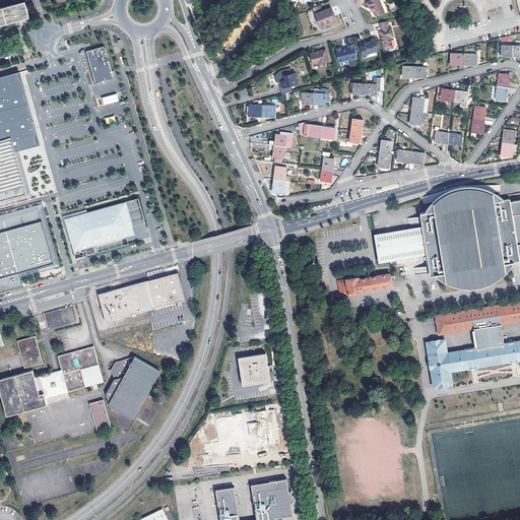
[(384,12),(379,0),(371,0),(367,2),(369,7),(370,7),(371,10),(373,9),(375,15),(384,12)]
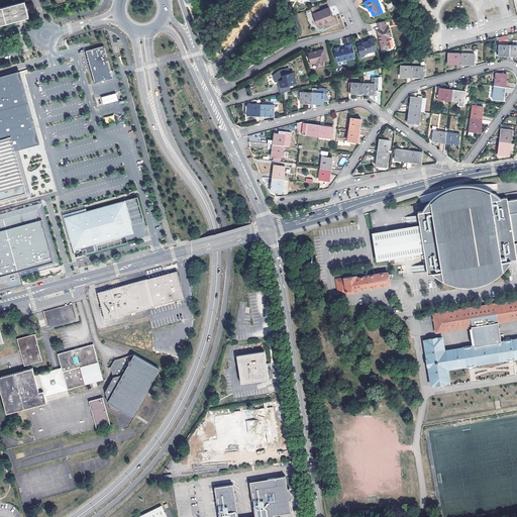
[(25,1),(0,7),(0,24),(20,19),(29,17),(28,13),(25,1)]
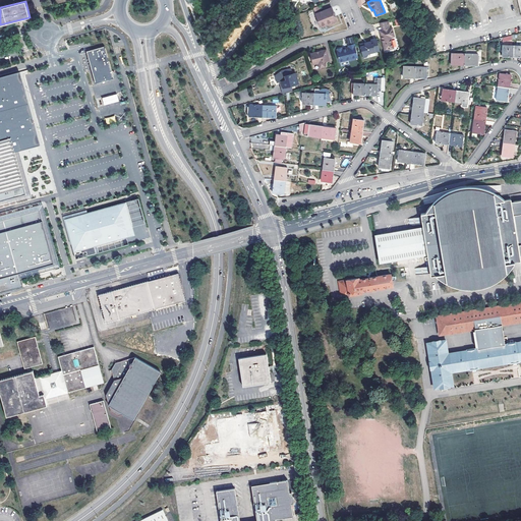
[(315,14),(321,27),(333,22),(337,20),(332,8),(319,13),(315,14)]
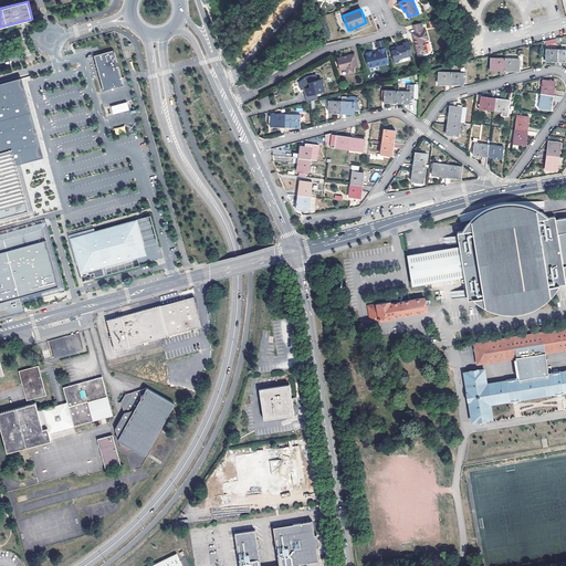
[(422,22),(413,24),(416,32),(413,32),(419,53),(428,51),(425,39),(429,39),(427,30),(423,30),(422,22)]
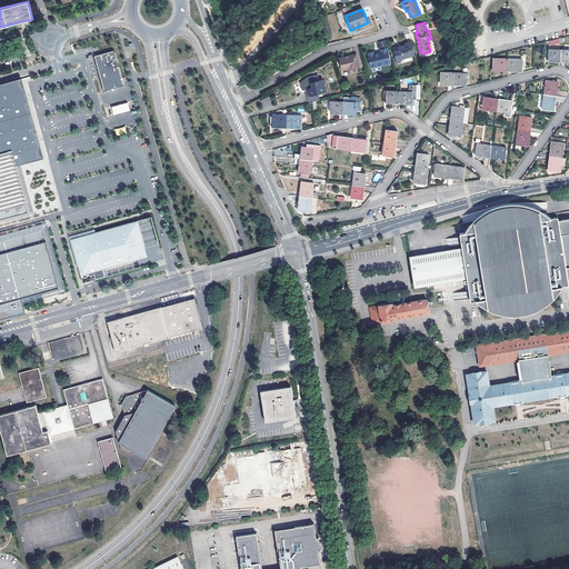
[(416,55),(412,41),(406,42),(406,45),(393,48),(397,62),(401,61),(403,58),(416,55)]
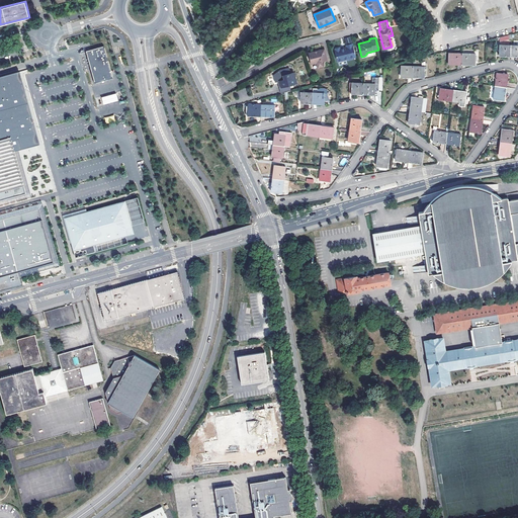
[(356,57),(353,44),(346,45),(347,47),(340,49),(340,48),(335,49),(336,50),(335,51),(338,62),(356,57)]
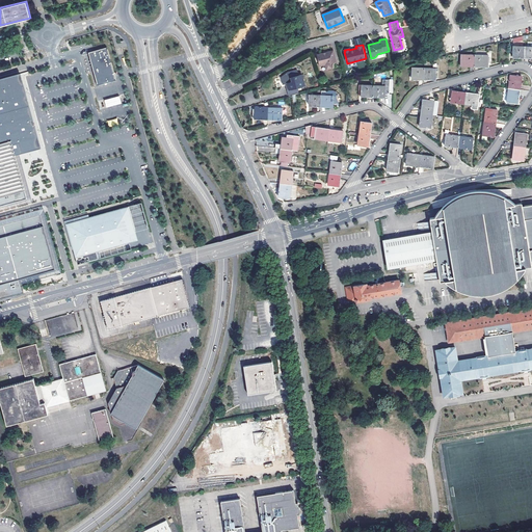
[(525,46),(513,46),(513,56),(525,56),(525,46)]
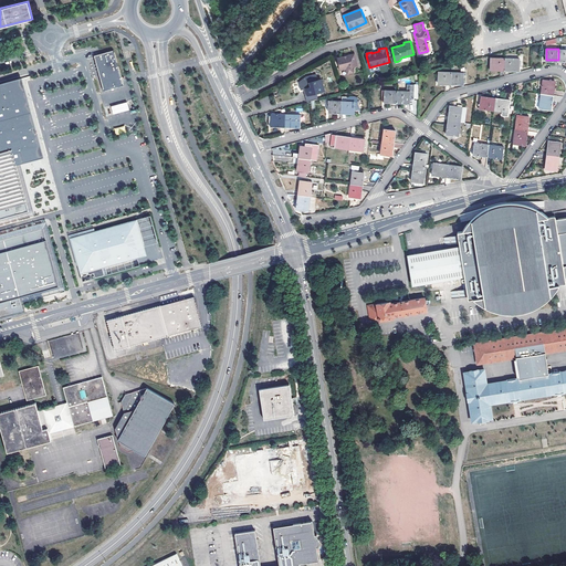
[(95,56),(104,90),(123,84),(113,51),(95,56)]
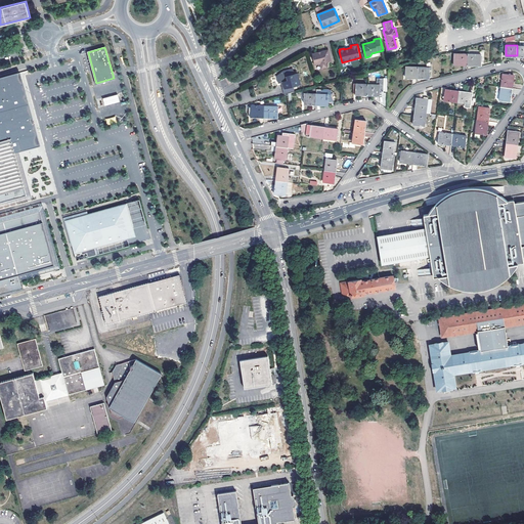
[(331,60),(329,50),(313,53),(315,64),(320,62),(322,68),(328,67),(325,61),(331,60)]
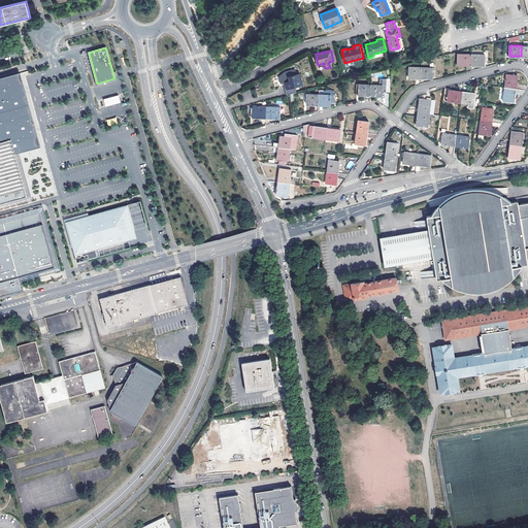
[(471,65),(471,54),(458,54),(457,65),(471,65)]
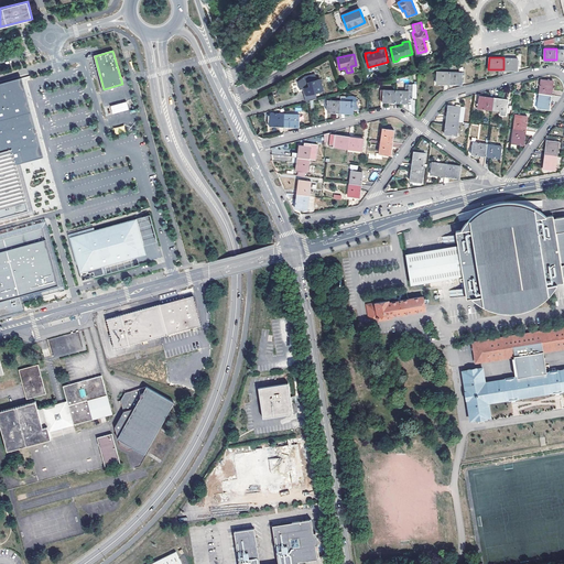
[(503,69),(518,69),(518,57),(503,57),(503,69)]
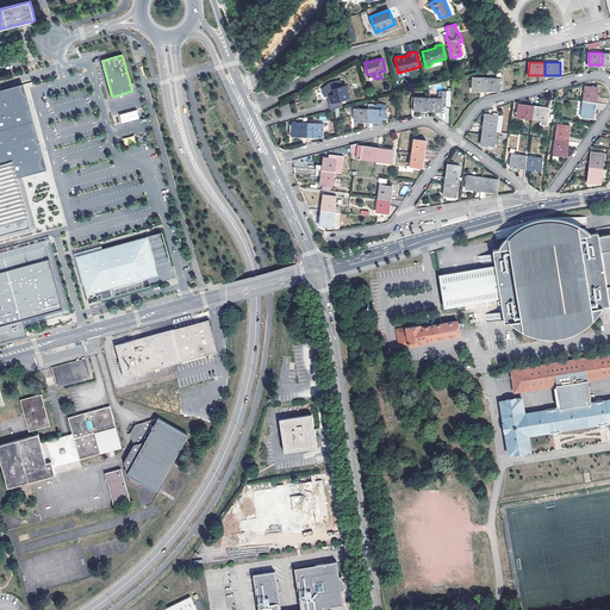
[(486,91),(486,79),(473,78),(472,91),(486,91)]
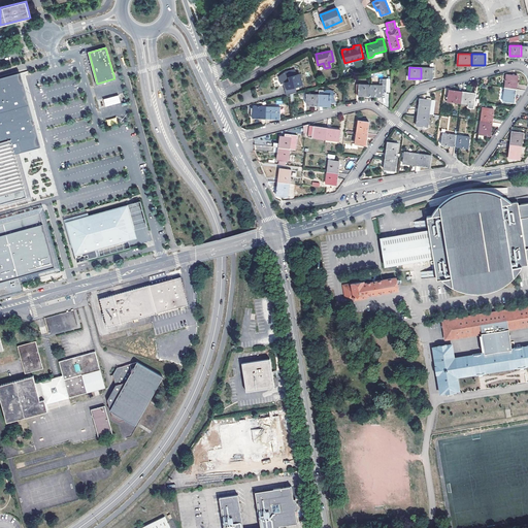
[(283,80),(287,79),(289,86),(287,86),(289,95),(299,92),(298,86),(305,84),(302,73),(299,74),(297,68),(288,71),(281,75),(283,80)]
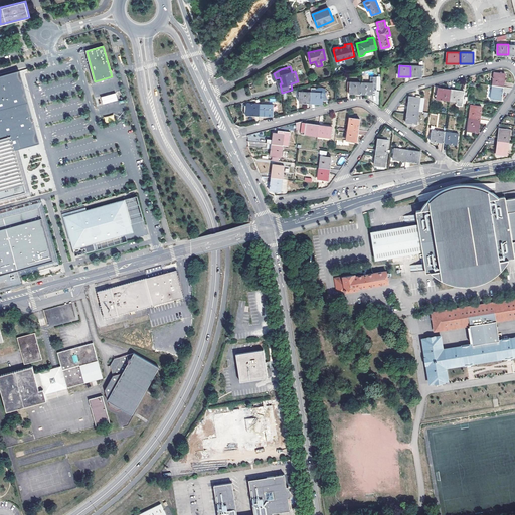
[(422,76),(422,66),(410,66),(410,76),(422,76)]
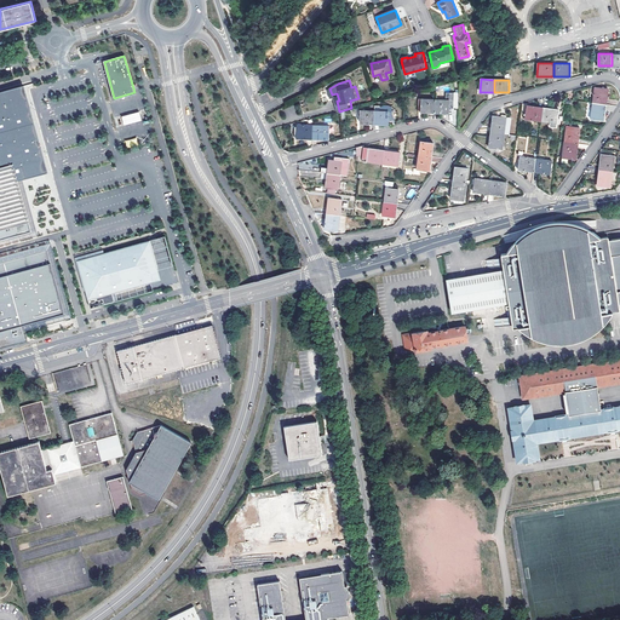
[(0,241),(32,233),(17,182),(47,173),(23,86),(13,89),(0,92),(0,241)]
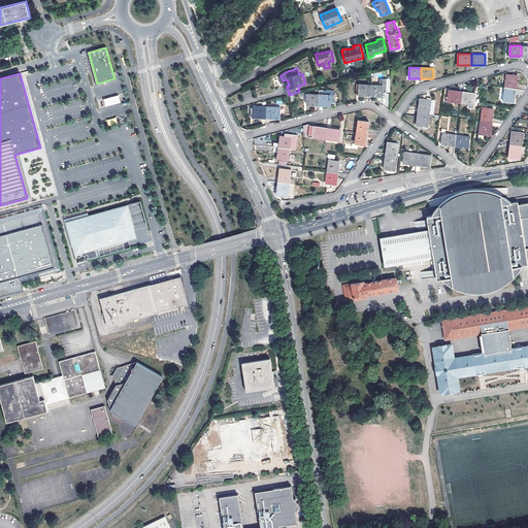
[(506,73),(504,87),(516,89),(518,75),(506,73)]
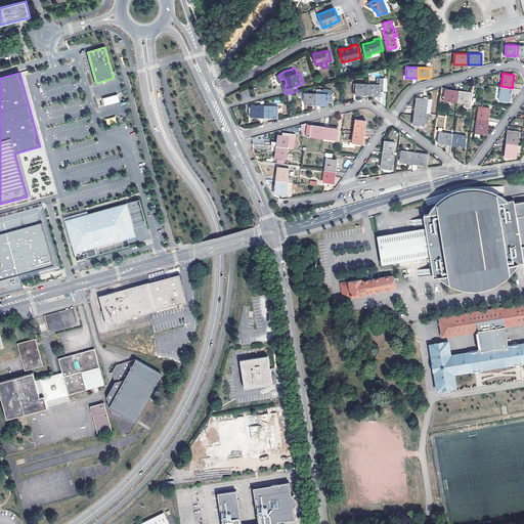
[(356,94),(368,94),(368,84),(356,83),(356,94)]
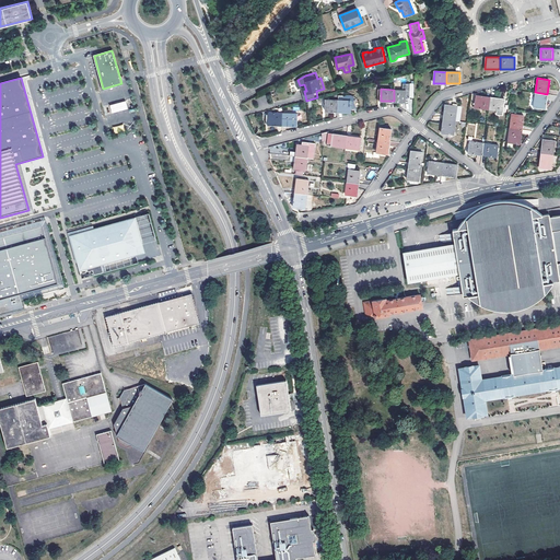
[(394,90),(394,101),(406,102),(406,90),(394,90)]
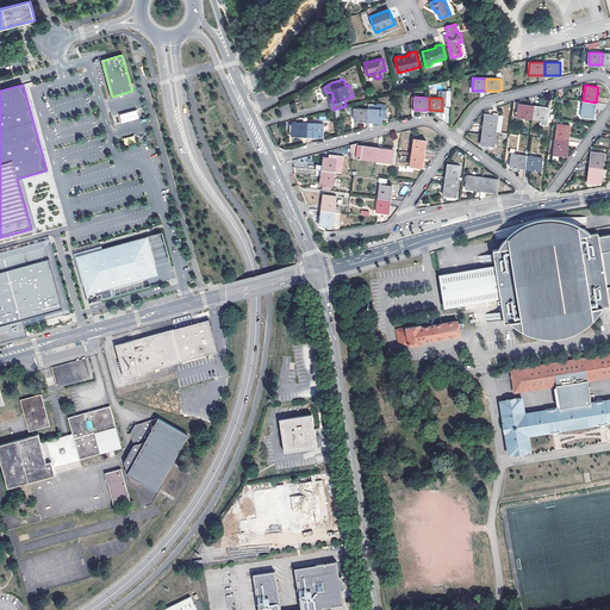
[(582,116),(595,117),(596,103),(583,100),(582,116)]
